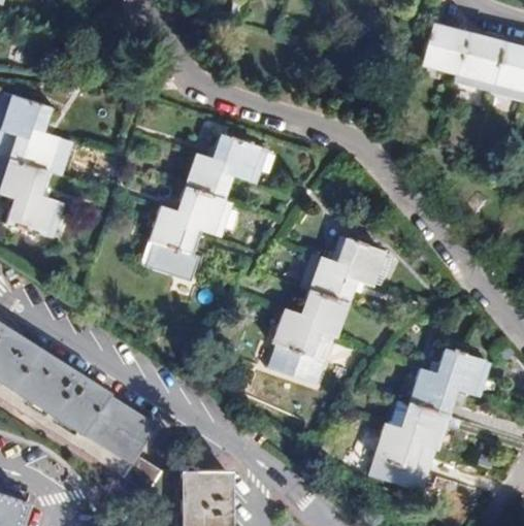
[(523,48),(431,25),(420,63),(523,90),(523,48)]
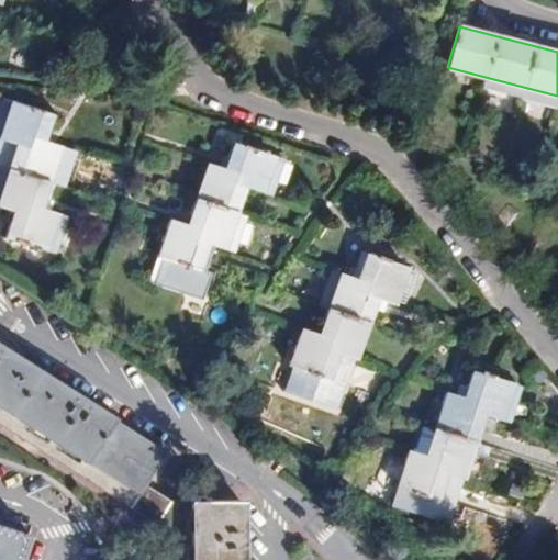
[(45,137),(53,112),(13,100),(2,137),(18,143),(0,199),(0,204),(15,211),(8,238),(47,252),(59,213),(42,206),(63,143),(45,137)]
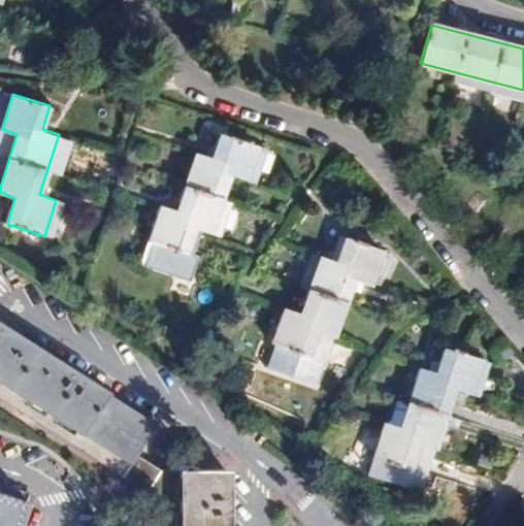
[(254,183),(265,149),(221,134),(213,158),(196,153),(176,211),(161,206),(150,241),(187,253),(195,229),(220,235),(231,201),(223,199),(230,175),(254,183)]
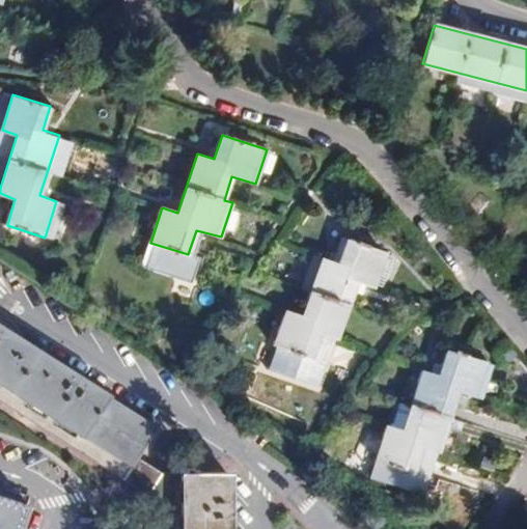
[(371,287),(384,251),(348,239),(339,263),(322,257),(301,314),(286,310),(275,344),(311,358),(321,334),(336,339),(357,282),(371,287)]
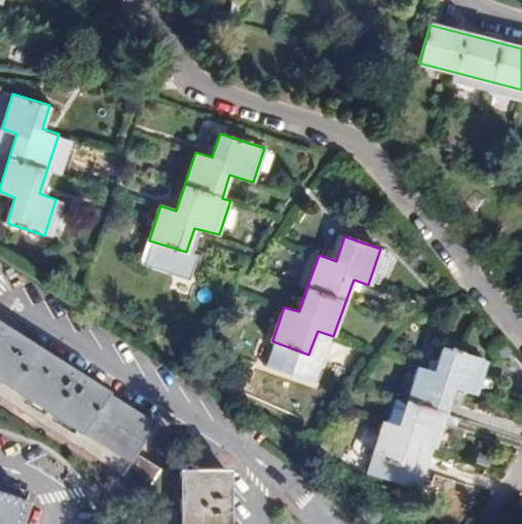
[(154,421),(0,323),(0,386),(44,415),(48,411),(58,417),(54,422),(126,468),(154,421)]
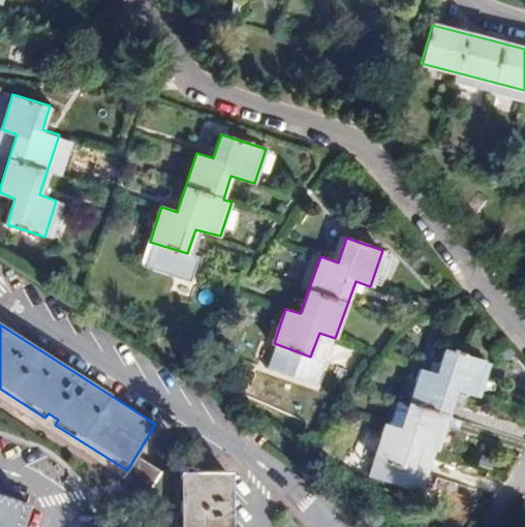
[(473,400),(486,365),(450,351),(441,376),(425,370),(405,428),(390,423),(378,459),(413,471),(423,446),(438,452),(458,395),(473,400)]
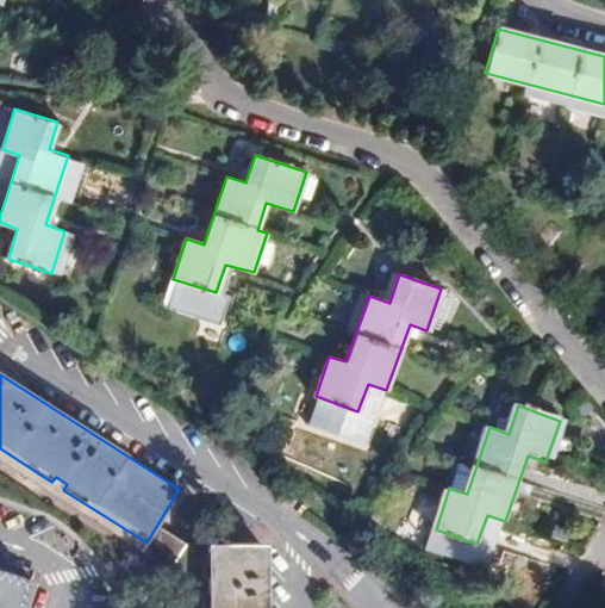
[(266,607),(266,544),(184,543),(176,560),(203,577),(203,607),(266,607)]
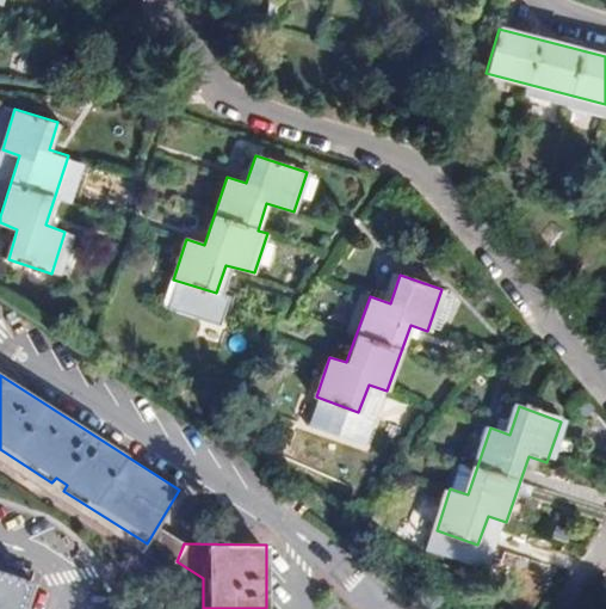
[(0,608),(22,608),(31,580),(0,571),(0,608)]
